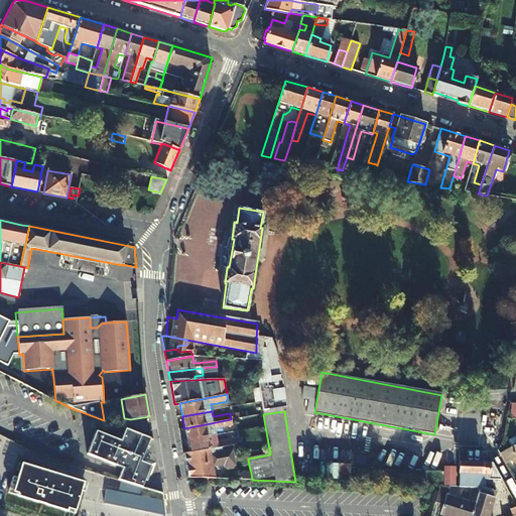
[(186,440),(216,435),(216,428),(232,425),(231,419),(184,428),(186,440)]
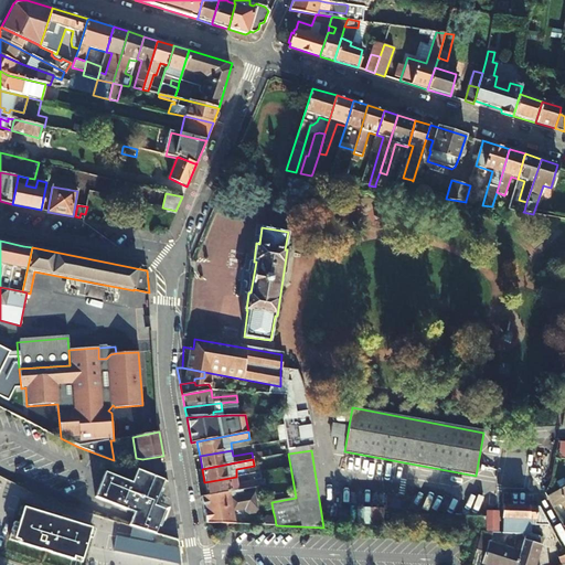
[(163,479),(136,469),(131,482),(105,472),(96,499),(135,513),(131,521),(130,525),(132,526),(153,533),(157,534),(158,530),(164,510),(155,504),(163,479)]
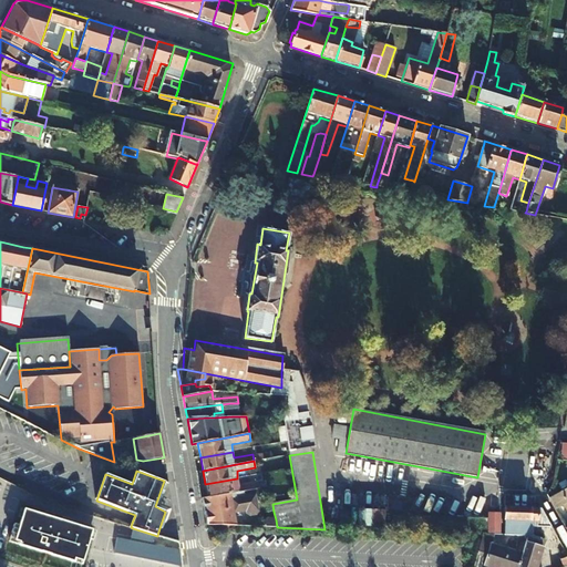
[(207,497),(235,493),(259,488),(257,483),(238,485),(237,478),(205,484),(207,497)]
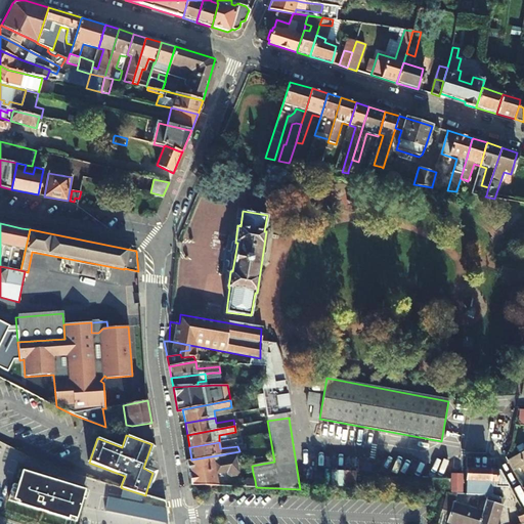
[(523,452),(509,462),(514,470),(522,466),(523,470),(523,488),(523,489),(523,452)]
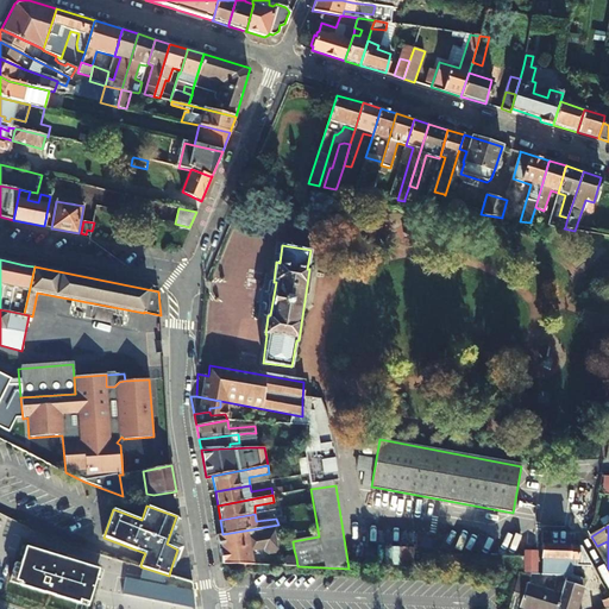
[(221,564),(252,565),(250,553),(262,551),(268,554),(274,554),(277,548),(275,532),(252,535),(252,529),(223,534),(217,535),(221,564)]
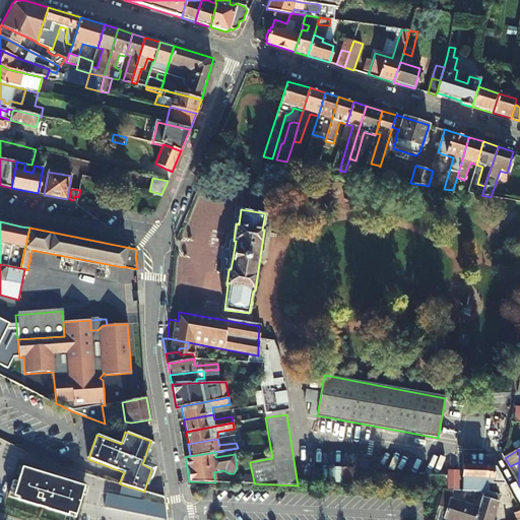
[(489,482),(505,482),(496,467),(462,465),(461,490),(461,491),(474,492),(474,491),(484,492),(484,491),(488,492),(489,482)]
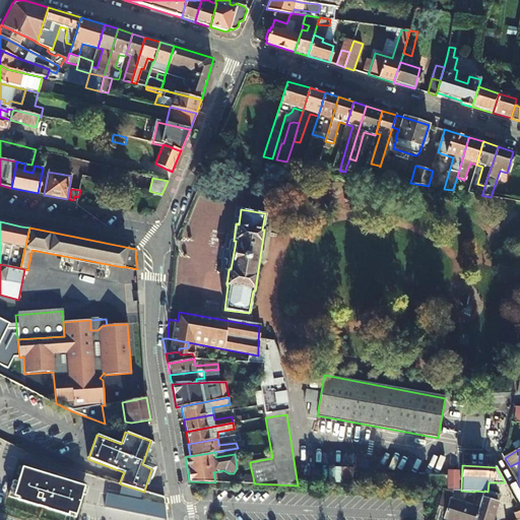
[(85,485),(22,467),(18,482),(13,480),(9,495),(18,498),(17,500),(68,515),(69,513),(76,515),(85,485)]
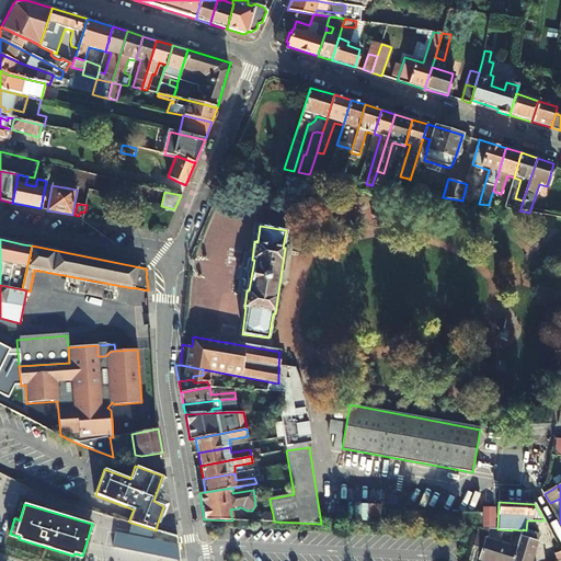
[(479,528),(481,528),(482,514),(388,511),(388,508),(339,506),(339,521),(356,521),(356,525),(479,528)]
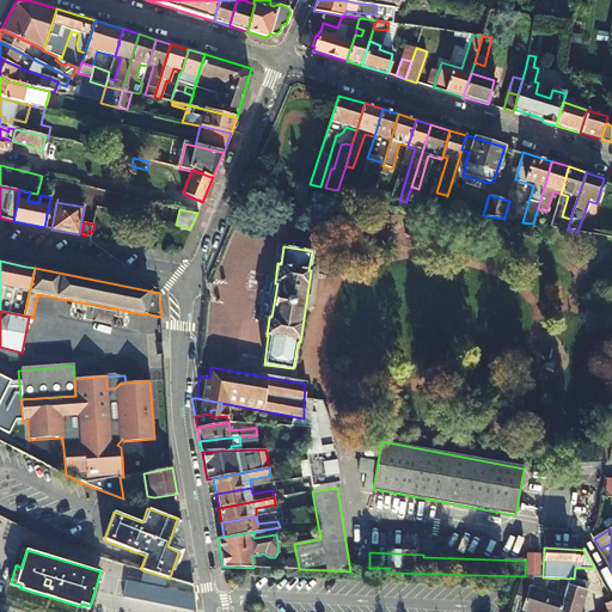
[(166,577),(144,570),(141,582),(127,580),(123,595),(197,611),(195,593),(165,586),(166,577)]
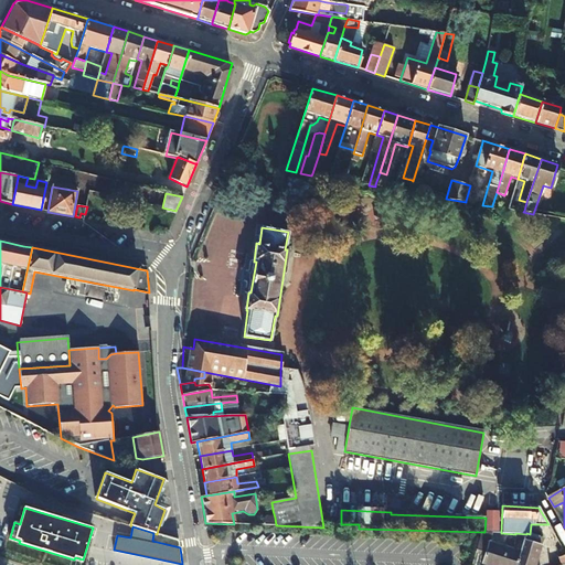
[(484,532),(482,532),(476,552),(487,555),(484,563),(490,564),(532,564),(541,537),(530,534),(526,533),(526,534),(524,541),(523,540),(520,553),(490,544),(493,532),(484,532)]
